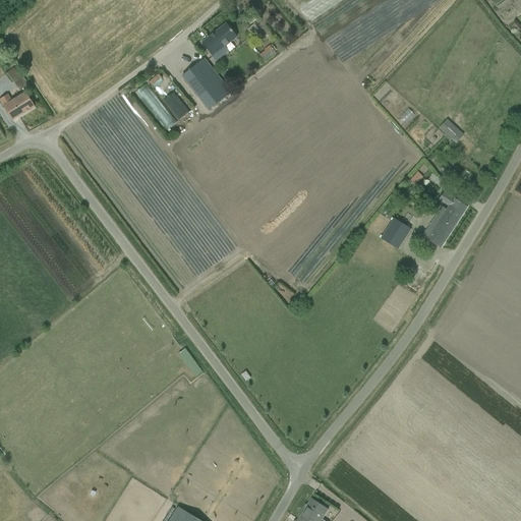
[(201,43),(208,51),(216,61),(225,54),(222,50),(237,38),(226,24),(201,43)]
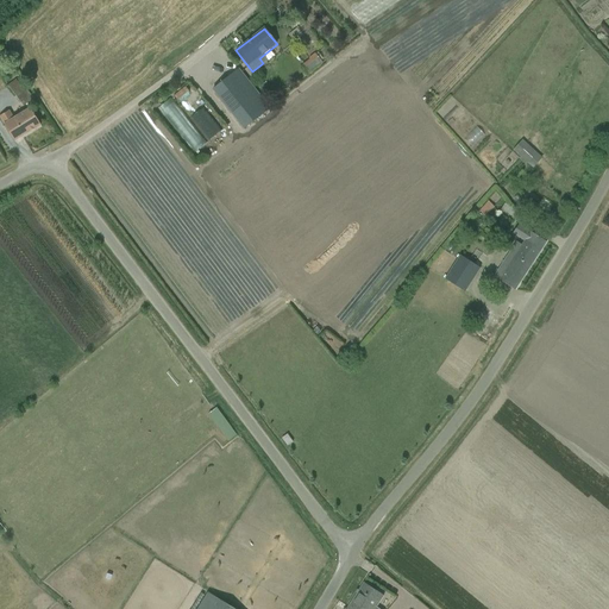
[(315,55),(308,60),(309,61),(316,69),(322,63),(315,55)]
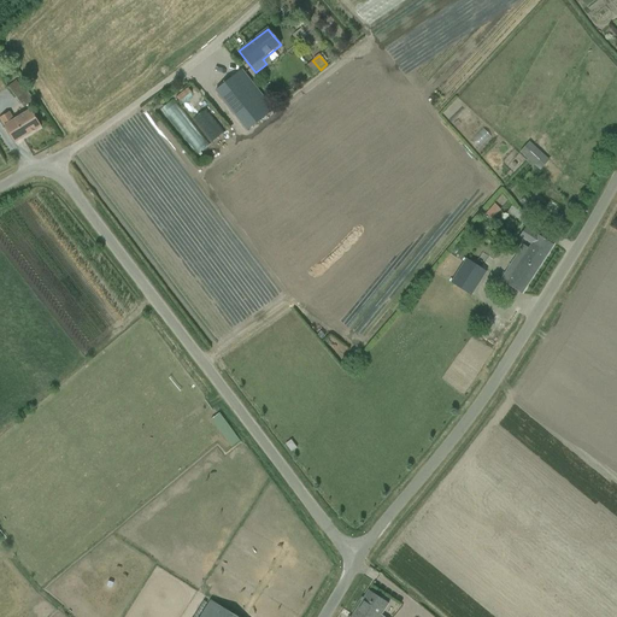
[(216,92),(223,101),(247,131),(274,110),(250,80),(242,70),(216,92)]
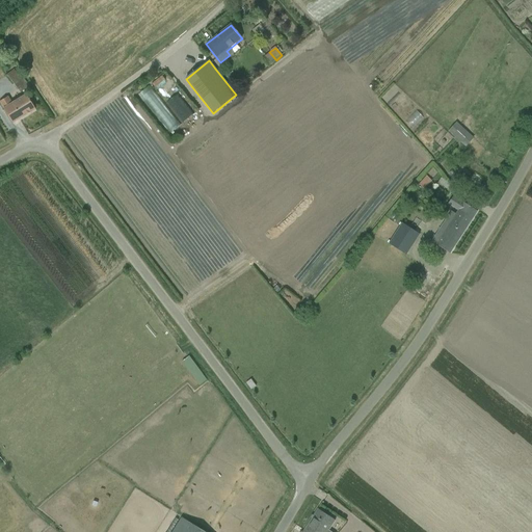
[(153,84),(164,76),(159,69),(148,77),(153,84)]
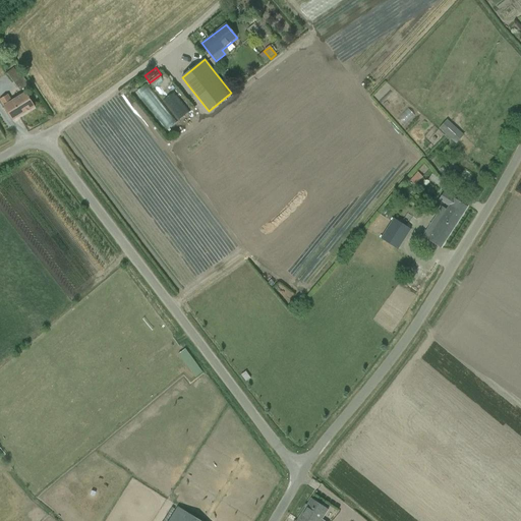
[(19,92),(25,87),(13,68),(6,74),(19,92)]
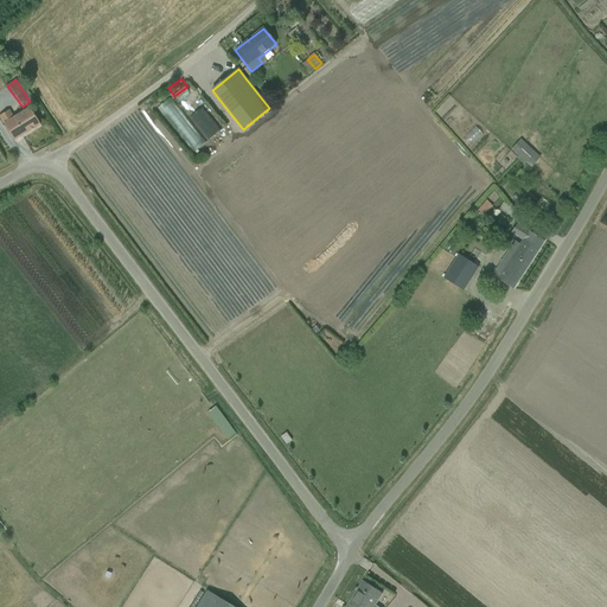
[(192,145),(203,135),(164,91),(153,102),(192,145)]
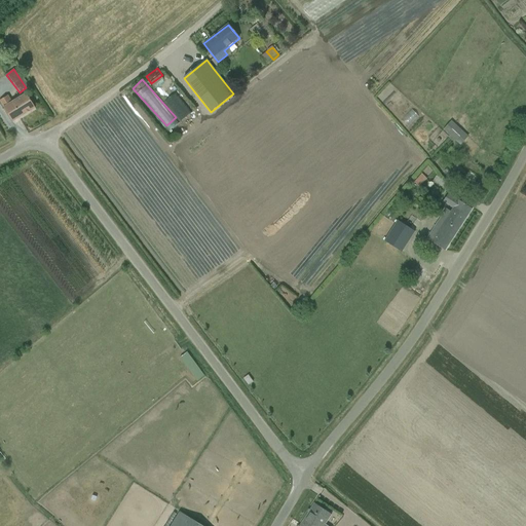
[(238,79),(233,83),(237,88),(242,84),(238,79)]
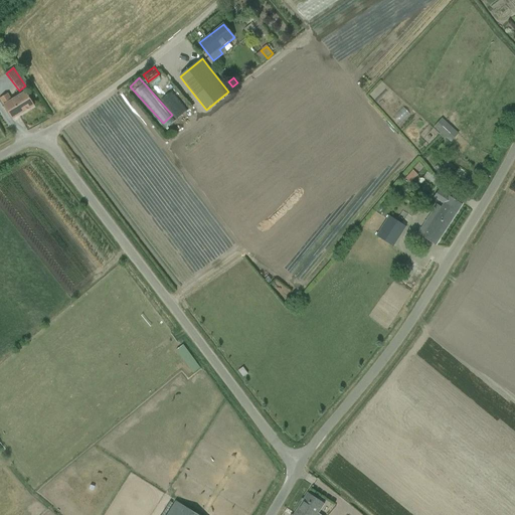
[(174,113),(185,103),(168,84),(157,95),(174,113)]
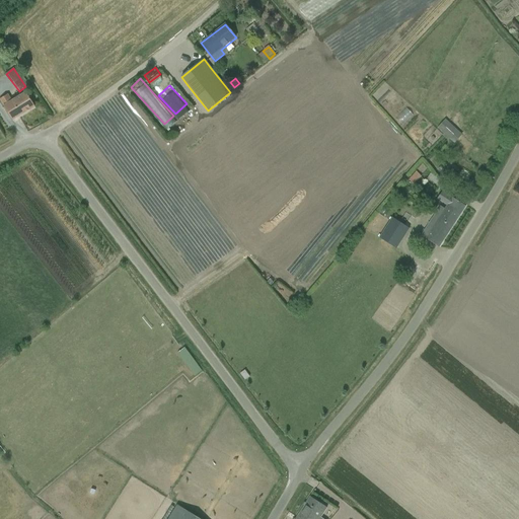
[(0,100),(3,106),(7,113),(12,121),(34,106),(29,98),(25,92),(11,101),(7,95),(0,99),(0,100)]
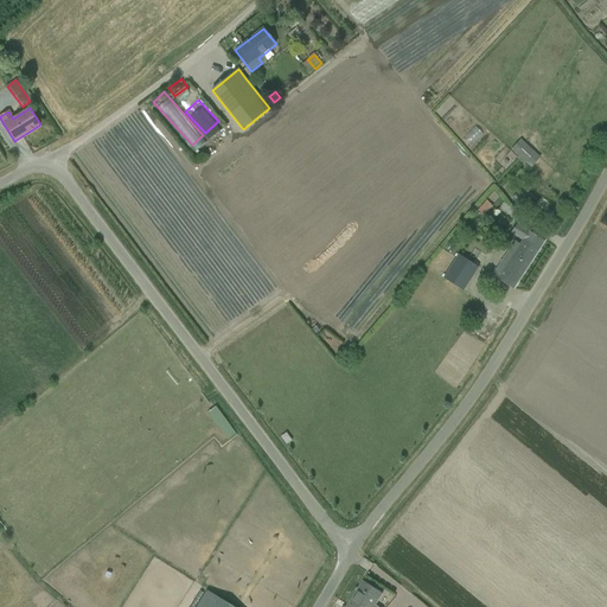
[(511,151),(525,164),(535,153),(521,140),(511,151)]
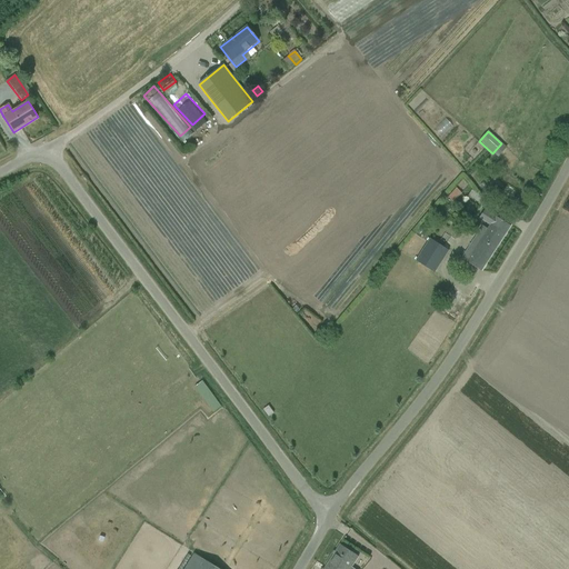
[(457,189),(448,198),(453,203),(461,195),(457,189)]
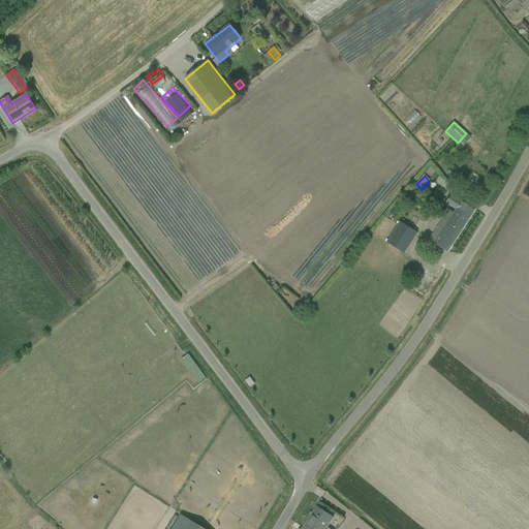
[(474,211),(466,205),(450,195),(446,203),(456,209),(448,221),(443,218),(429,241),(438,247),(447,252),(474,211)]
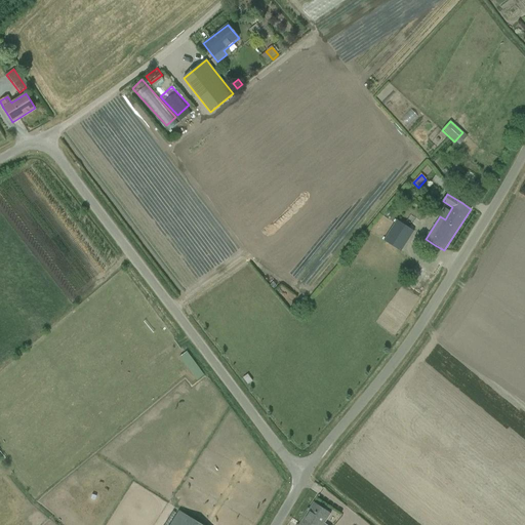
[(414,216),(408,227),(416,233),(423,224),(414,216)]
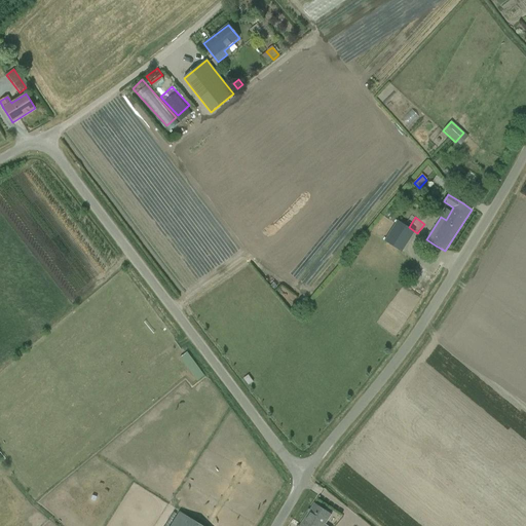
[(398,221),(384,241),(402,253),(415,232),(398,221)]
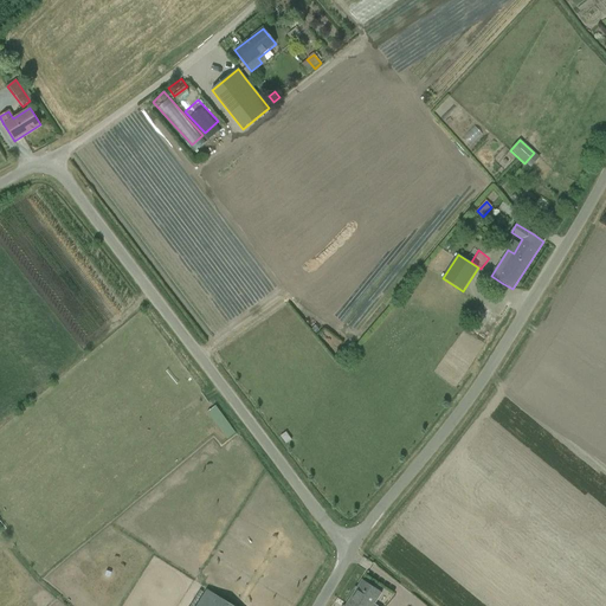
[(291,434),(285,438),(290,446),(296,443),(291,434)]
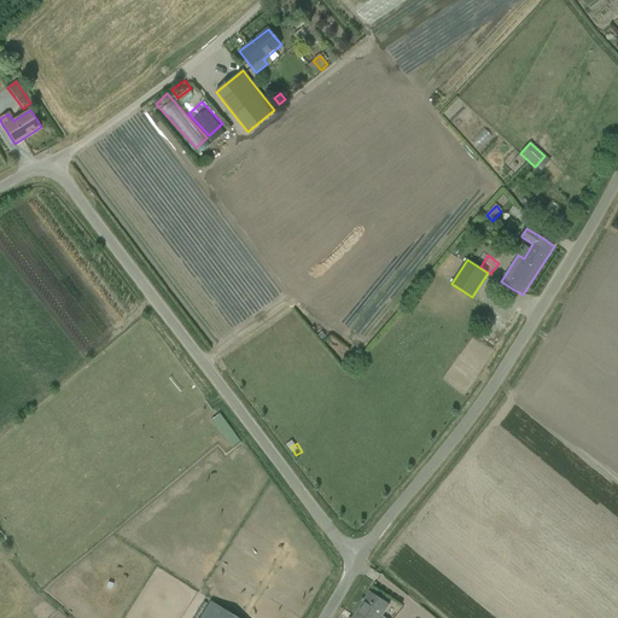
[(354,616),(357,617),(380,617),(390,605),(379,598),(369,592),(354,616)]
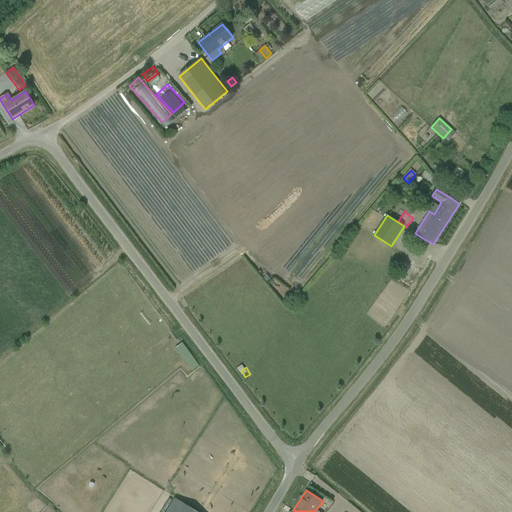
[(165,511),(195,511),(174,498),(165,511)]
